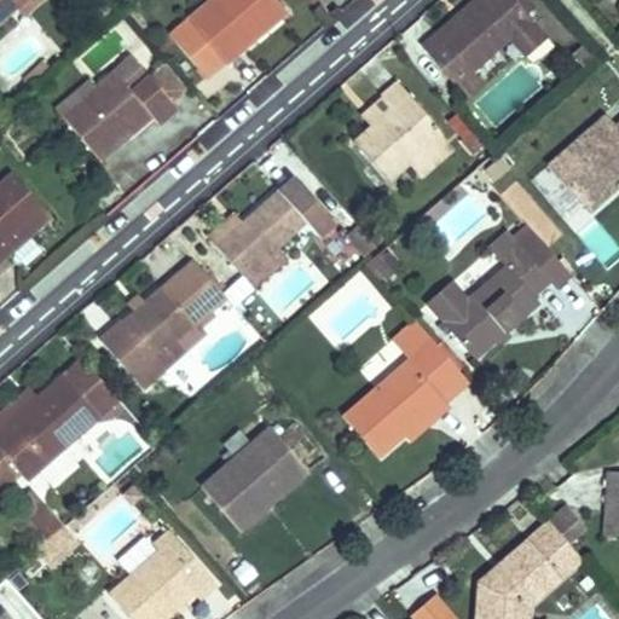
[(0,0),(0,19),(16,6),(23,0),(0,0)]
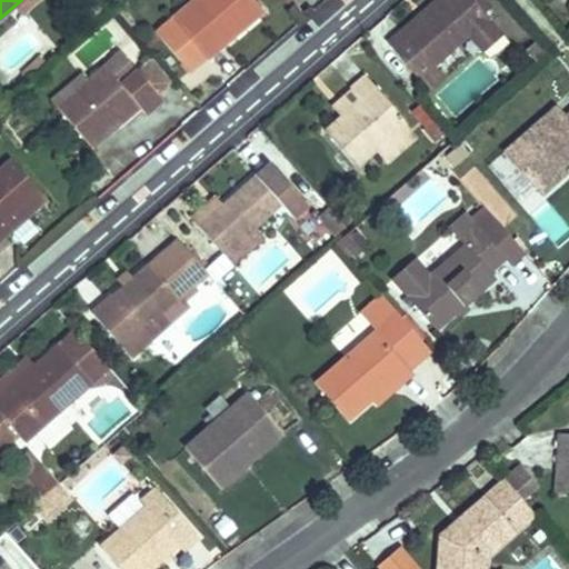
[(21,0),(15,6),(21,13),(37,0),(21,0)]
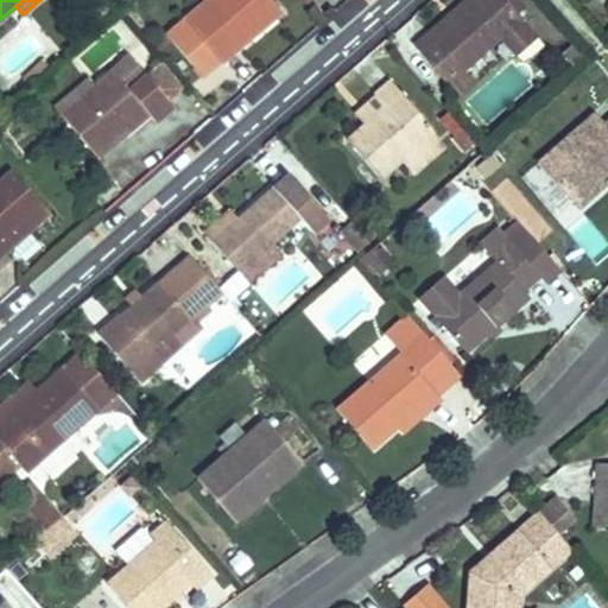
[(271,0),(204,0),(165,33),(202,77),(221,62),(221,63),(249,40),(244,33),(276,6),(271,0)]
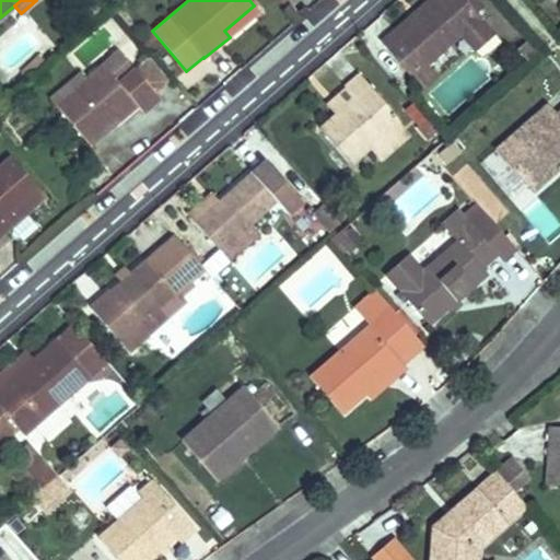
[(429,0),(382,42),(385,46),(438,0),(429,0)]
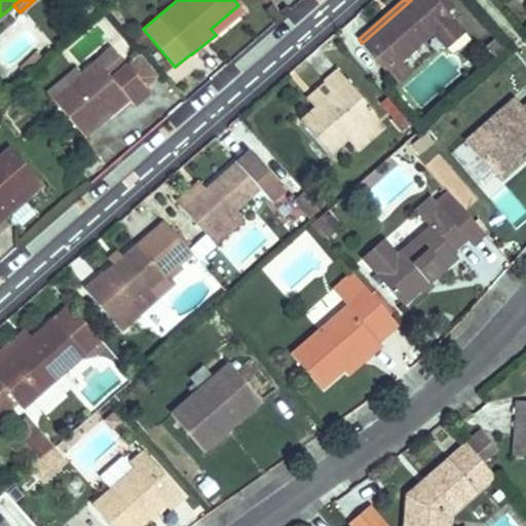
[(411,0),(362,43),(397,84),(410,73),(400,61),(433,32),(449,17),(445,12),(434,0),(411,0)]
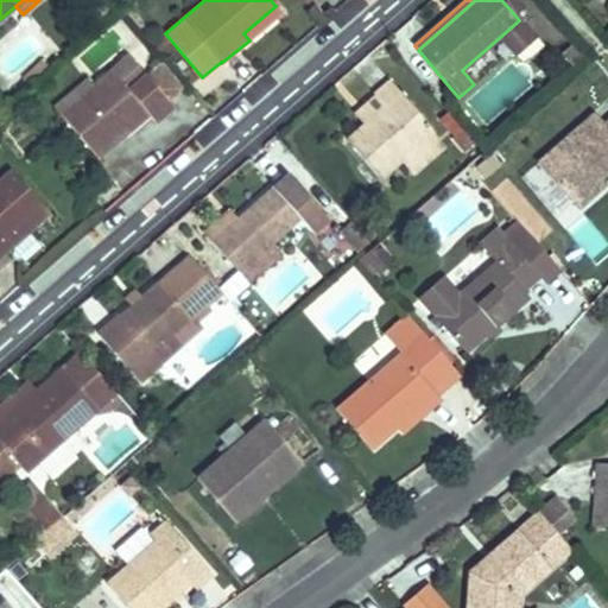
[(501,0),(514,14),(523,7),(517,0),(501,0)]
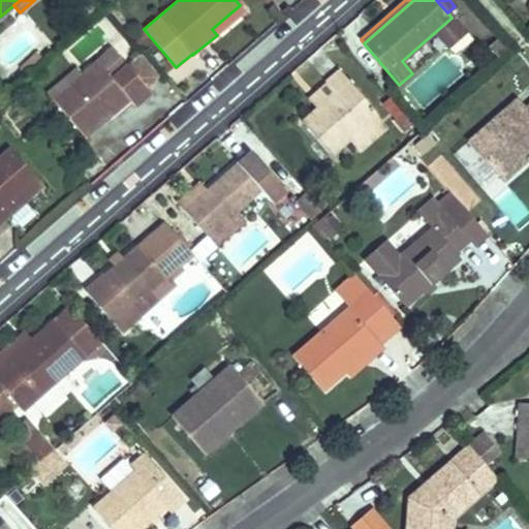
[(80,12),(86,19),(96,9),(90,2),(80,12)]
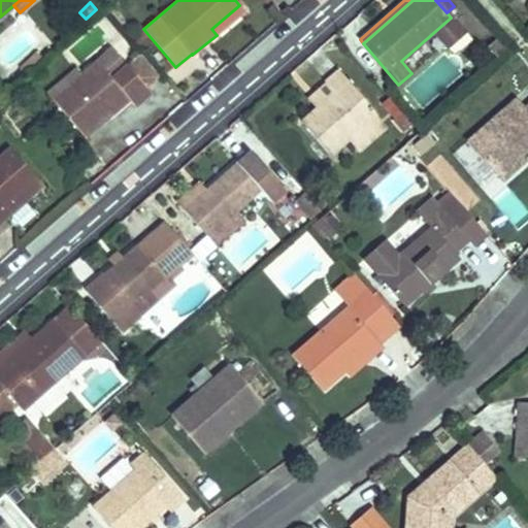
[(211,29),(217,35),(244,10),(239,5),(211,29)]
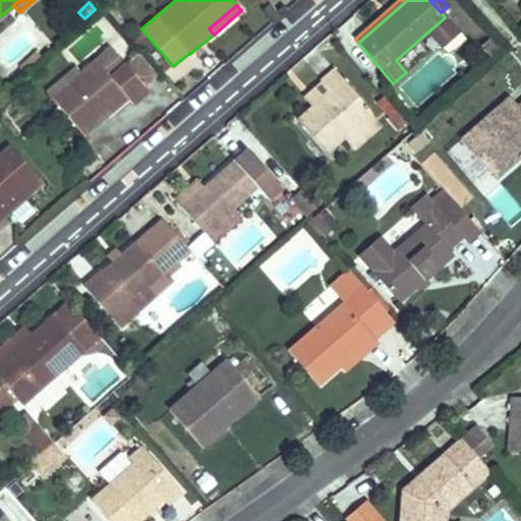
[(428,32),(442,47),(458,33),(445,17),(428,32)]
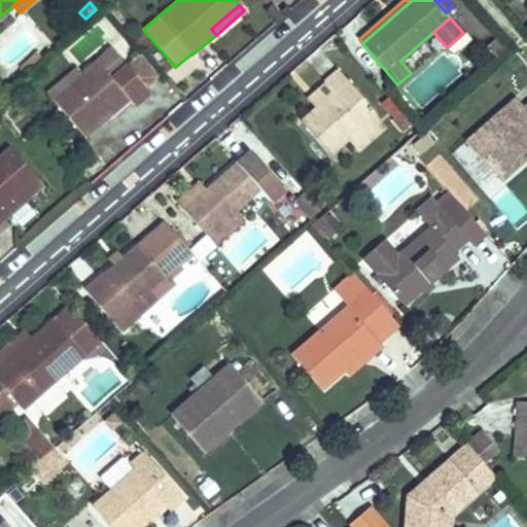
[(486,46),(496,58),(507,48),(497,36),(486,46)]
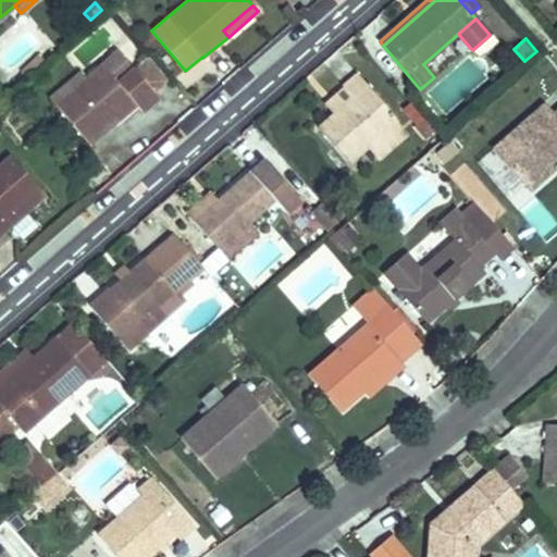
[(103,65),(119,82),(134,69),(119,51),(103,65)]
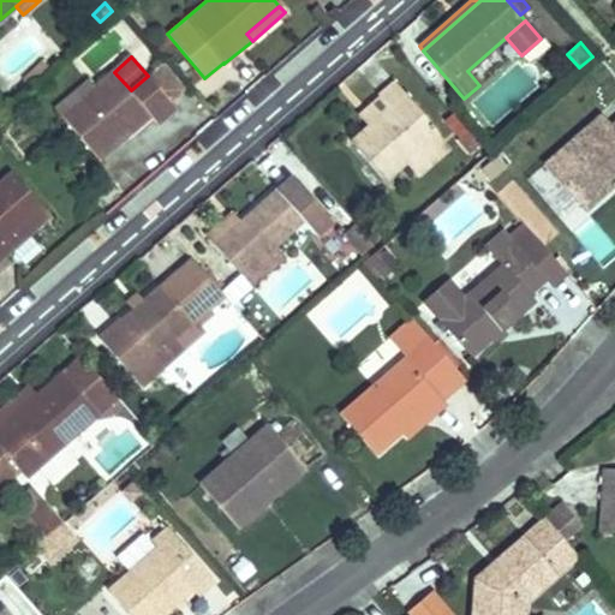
[(22,79),(28,85),(48,67),(42,61),(22,79)]
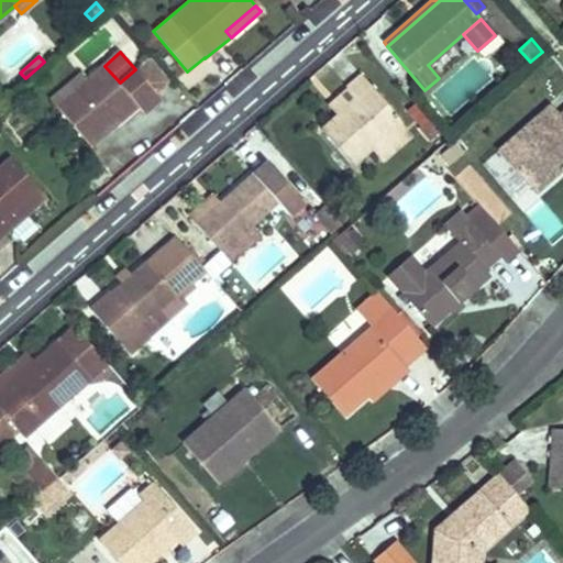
[(135,69),(155,94),(168,83),(148,58),(135,69)]
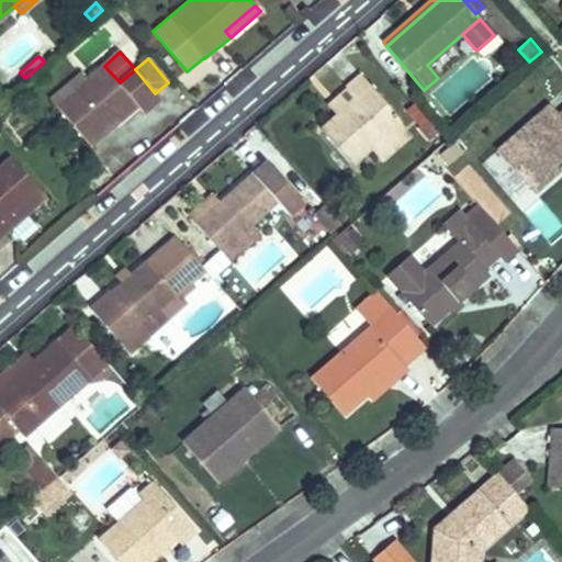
[(56,107),(87,143),(134,102),(137,107),(139,109),(157,94),(155,93),(135,69),(120,82),(104,66),(87,81),(58,105),(56,107)]
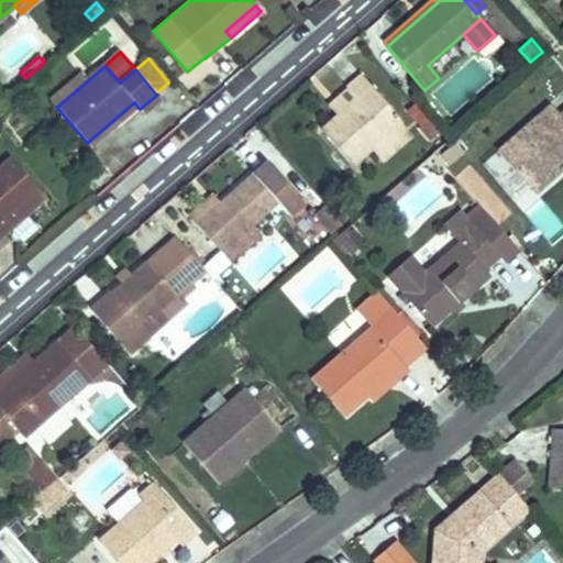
[(52,99),(58,106),(87,81),(80,74),(52,99)]
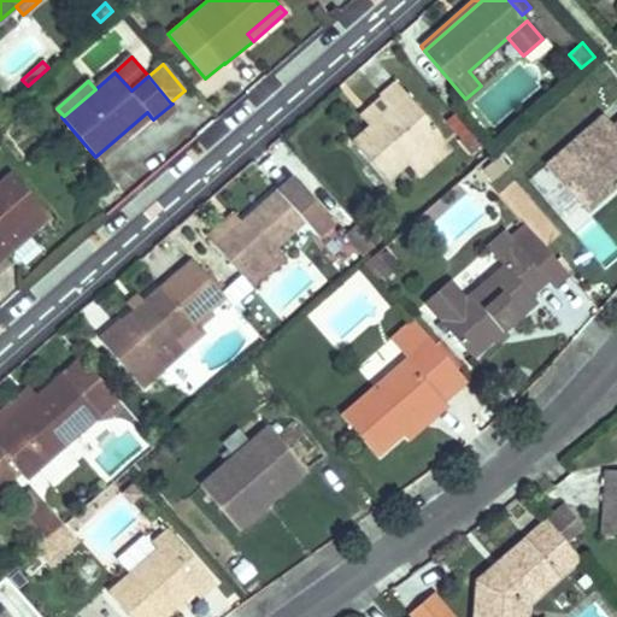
[(352,142),(386,181),(407,163),(439,135),(440,133),(397,83),(380,97),(391,109),(370,127),(352,142)]
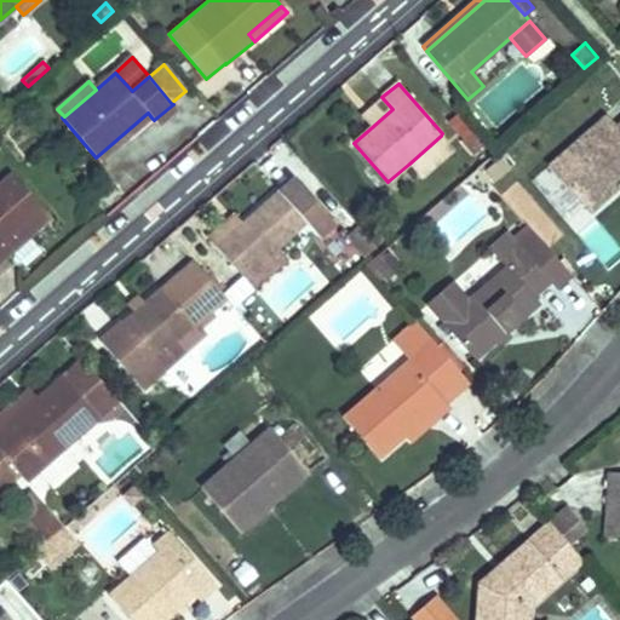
[(361,115),(372,127),(392,109),(382,97),(361,115)]
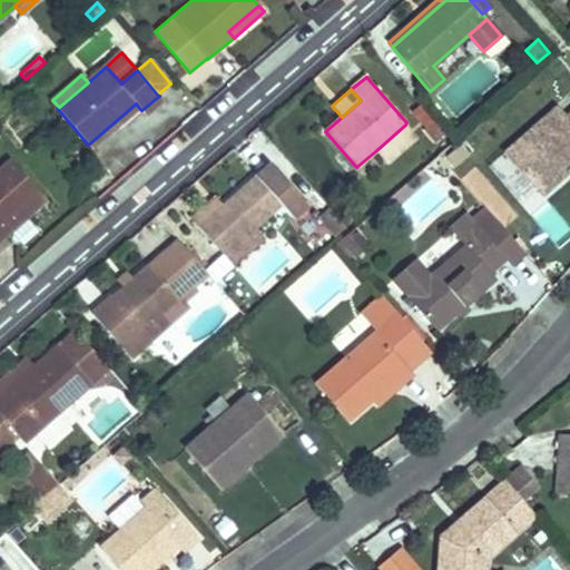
[(88,145),(91,148),(139,108),(136,104),(88,145)]
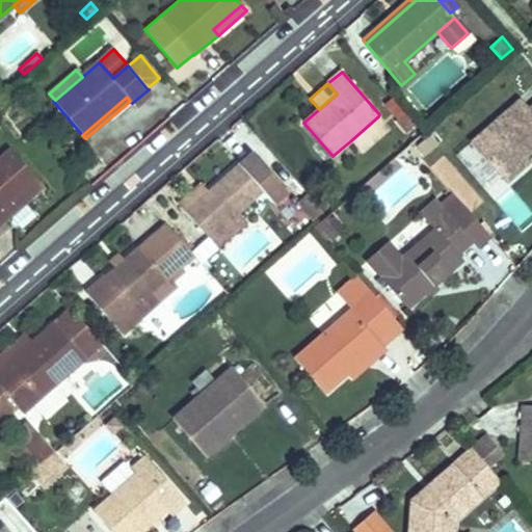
[(483,157),(500,177),(525,155),(531,149),(531,106),(529,110),(520,100),(471,143),(483,157)]
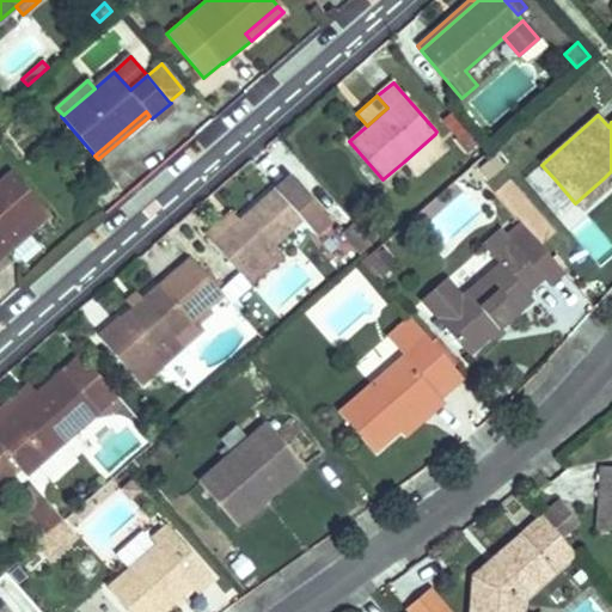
[(456,139),(467,153),(477,144),(465,130),(456,139)]
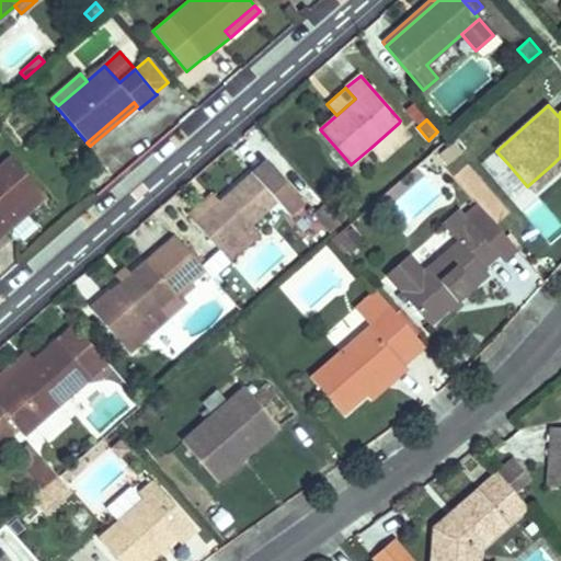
[(370,148),(380,160),(410,135),(399,123),(370,148)]
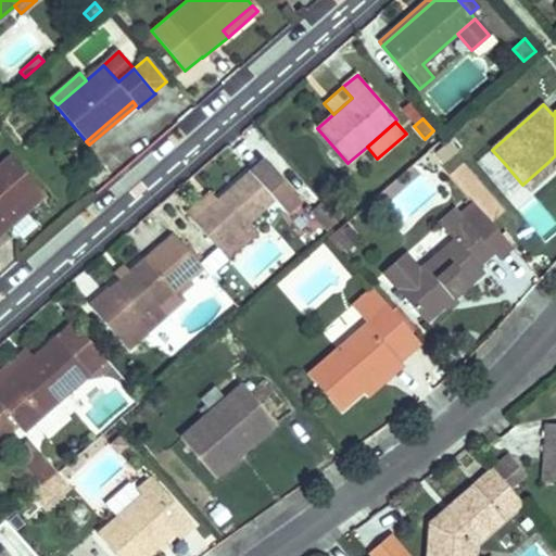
[(481,160),(494,174),(505,164),(492,150),(481,160)]
